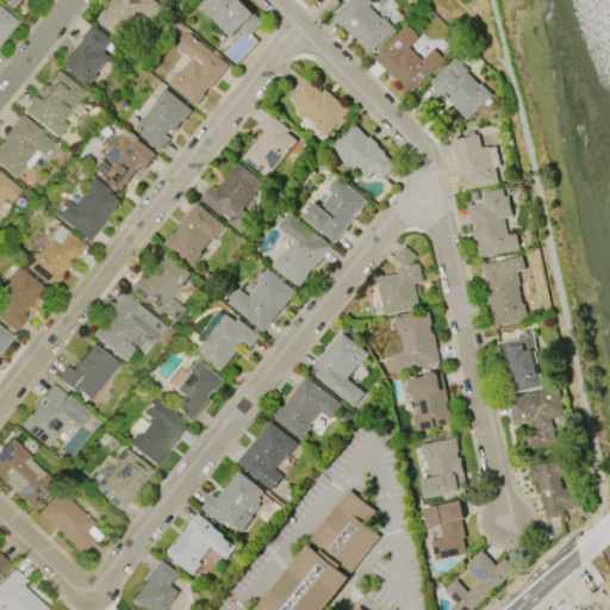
[(111,0),(153,0),(163,8),(151,23),(142,16),(120,42),(94,22),(104,10),(106,11),(111,5),(109,4),(111,0)]
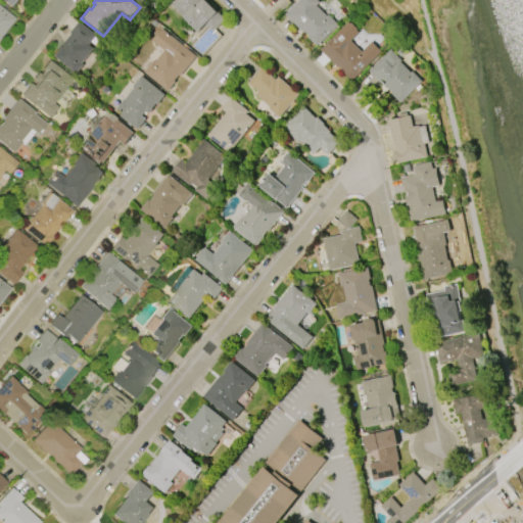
[(170,3),(173,0),(205,0),(225,19),(212,32),(205,25),(198,32),(170,3)]
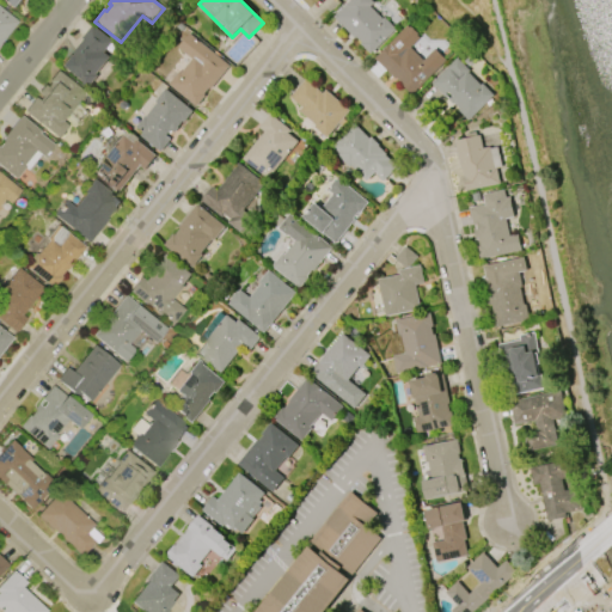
[(355,0),(336,19),(371,54),(391,32),(367,8),(372,2),(369,0),(355,0)]
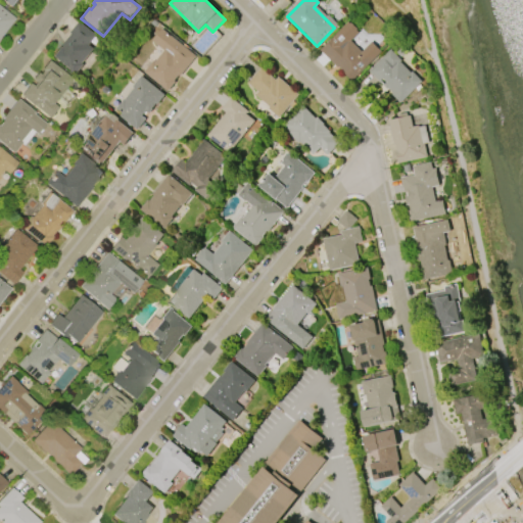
[(0,7),(13,18),(0,34),(0,7)]
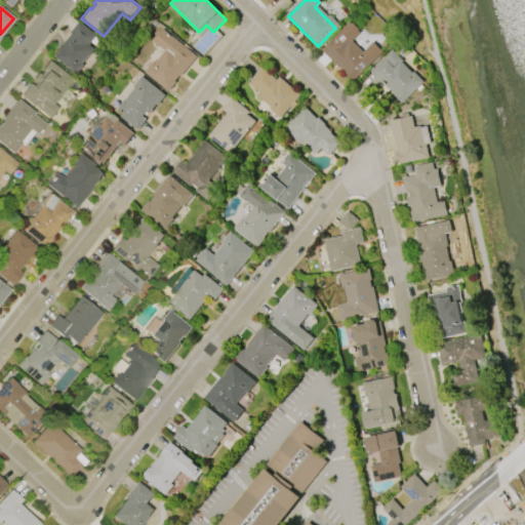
[(384,52),(354,82),(340,68),(339,69),(321,50),(335,37),(334,36),(350,22),(352,24),(353,23),(360,30),(359,31),(361,33),(353,41),(363,51),(373,42),(384,52)]
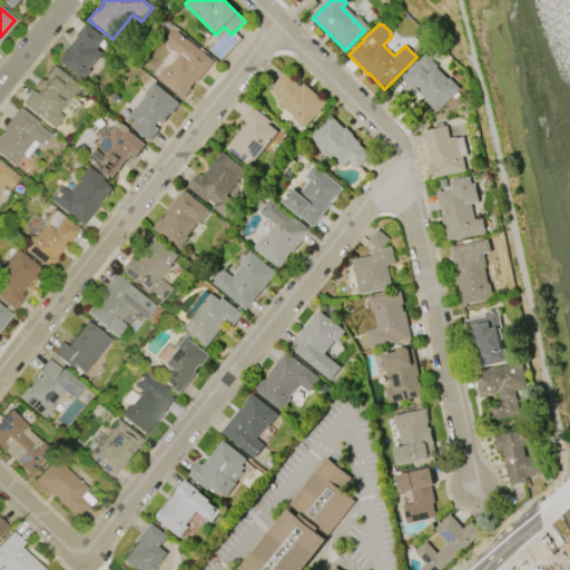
[(56,64),(81,85),(91,74),(89,72),(102,56),(97,51),(104,42),(87,28),(78,38),(80,39),(69,53),(66,51),(56,64)]
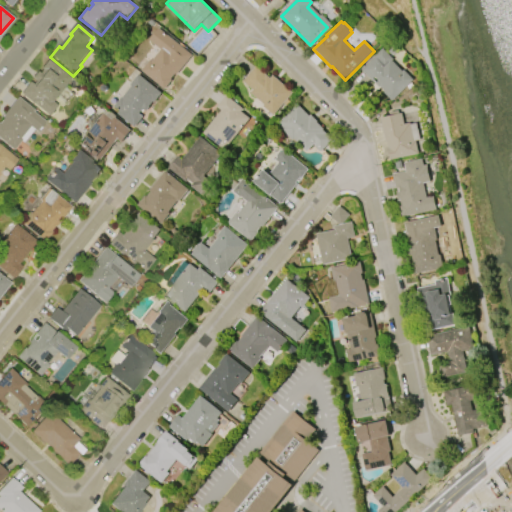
[(158,28),(192,55),(164,90),(140,71),(149,60),(151,61),(160,50),(148,41),(158,28)]
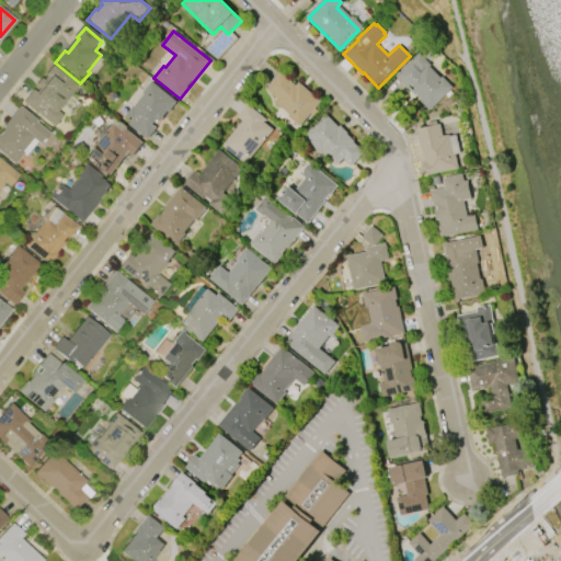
[(419,53),(431,65),(428,67),(441,79),(442,77),(451,88),(428,110),(420,101),(421,100),(415,94),(414,95),(395,76),(419,53)]
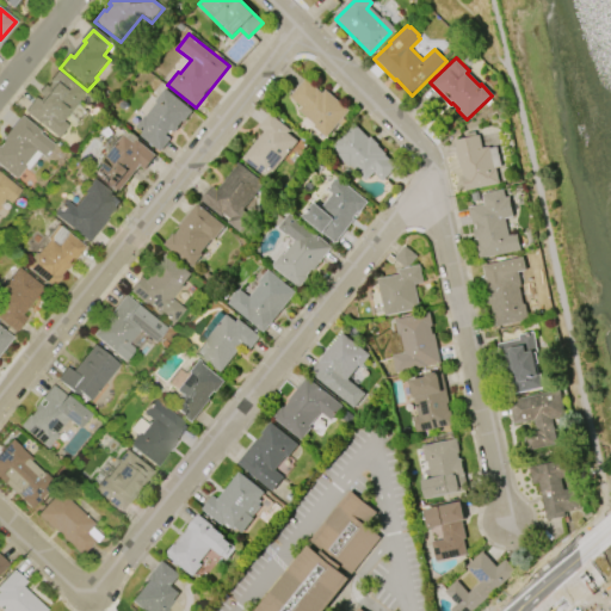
[(84,93),(61,121),(67,125),(56,139),(22,112),(34,98),(38,102),(51,85),(48,82),(56,72),(84,93)]
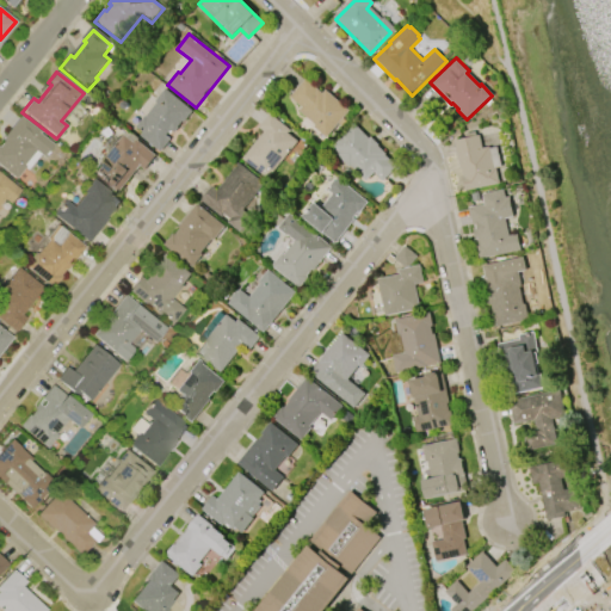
[(349,111),(326,137),(314,127),(315,125),(298,111),(302,109),(289,97),(304,79),(322,93),(325,90),(349,111)]
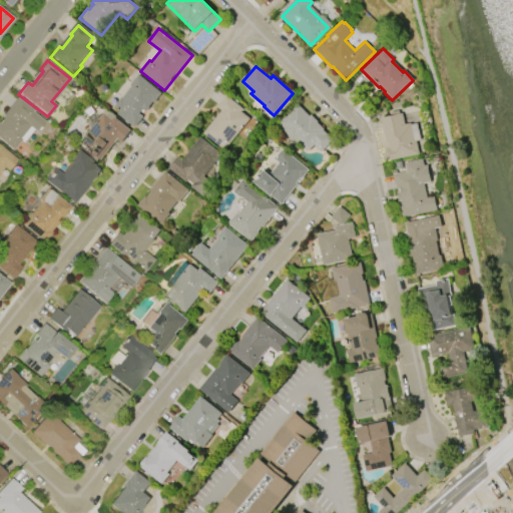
[(138,74),(161,93),(147,111),(143,108),(138,114),(142,117),(134,127),(117,114),(119,111),(113,106),(121,97),(122,97),(131,86),(129,85),(138,74)]
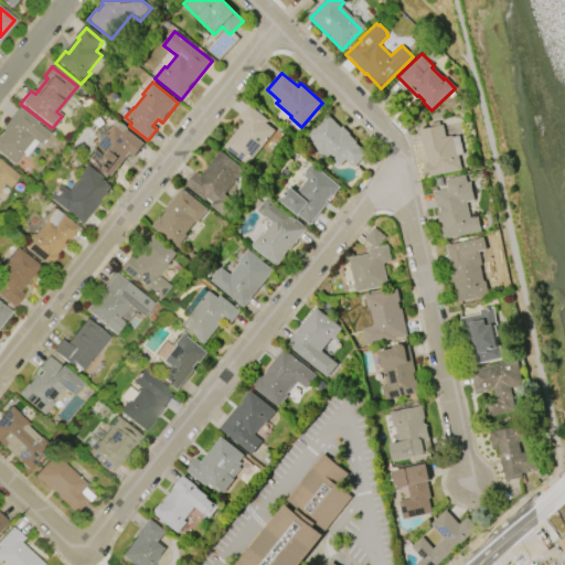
[(224,147),(243,121),(238,118),(248,105),(267,120),(265,124),(275,130),(274,131),(279,137),(267,152),(262,148),(247,166),(224,147)]
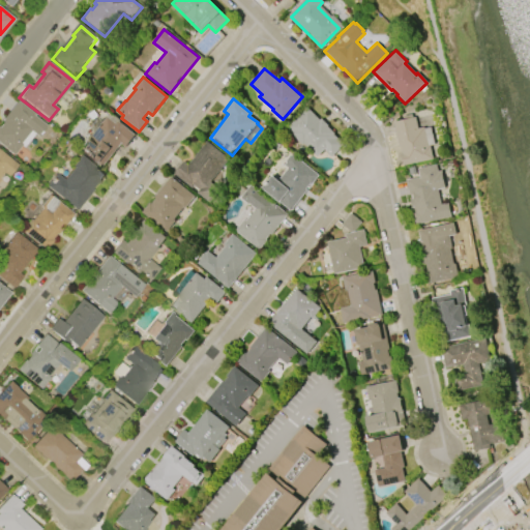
[(12,155),(0,145),(0,124),(2,122),(0,120),(17,100),(34,115),(33,116),(45,126),(37,136),(30,129),(19,143),(22,145),(12,155)]
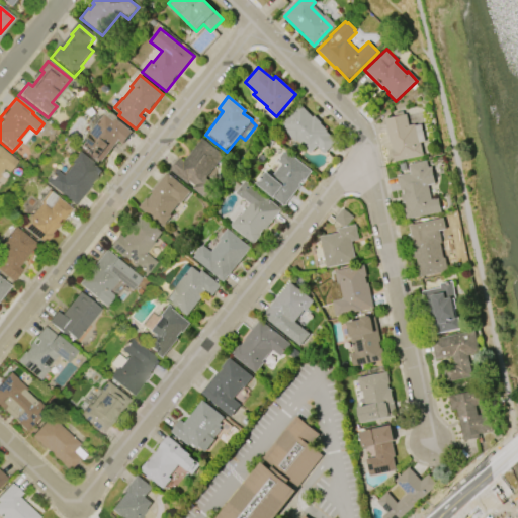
[(281,125),(300,105),(313,118),(315,116),(321,122),(320,123),(328,132),(327,132),(337,142),(325,154),(318,147),(311,154),(297,141),(295,143),(285,132),(286,130),(281,125)]
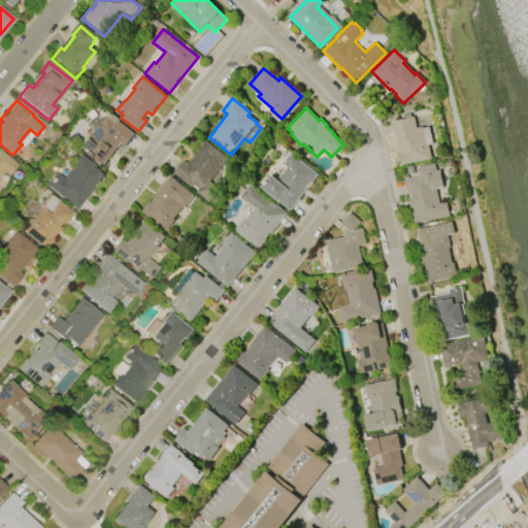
[(430,127),(433,144),(429,145),(431,159),(402,165),(399,153),(401,153),(399,145),(397,145),(392,122),(403,120),(402,116),(410,113),(411,118),(414,118),(417,128),(423,127),(423,129),(430,127)]
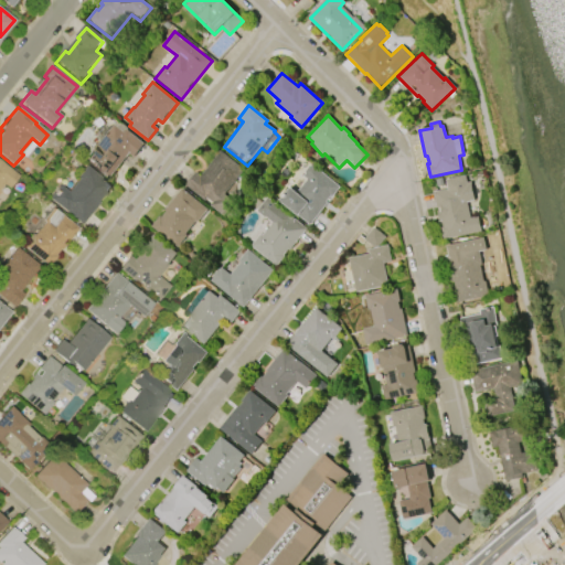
[(126,129),(145,145),(134,158),(129,153),(109,178),(86,159),(115,125),(123,132),(126,129)]
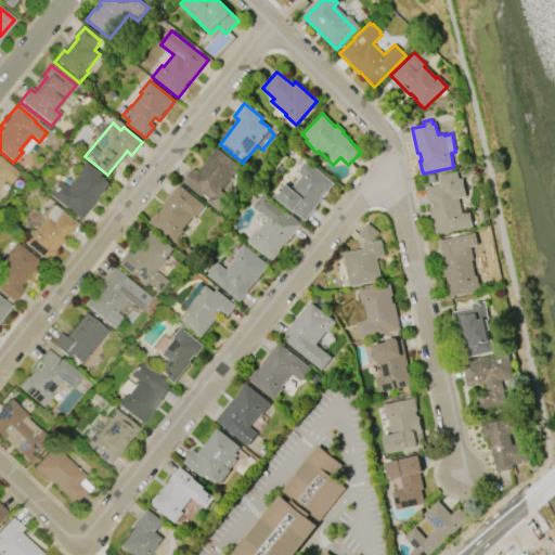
[(240,167),(220,190),(230,198),(219,211),(207,202),(209,198),(204,194),(201,197),(182,183),(193,170),(197,173),(217,149),(240,167)]
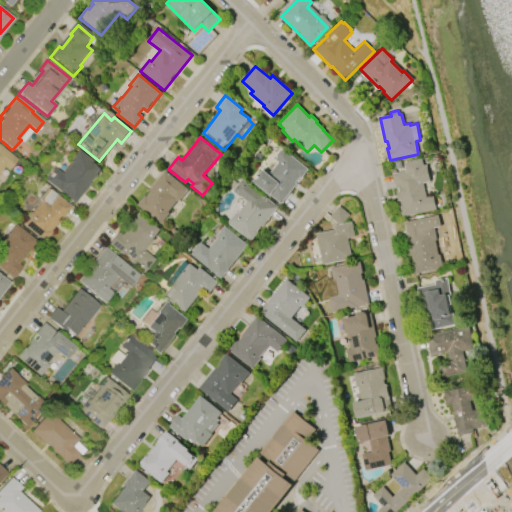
[(0,146),(16,159),(7,170),(3,166),(0,169),(0,146)]
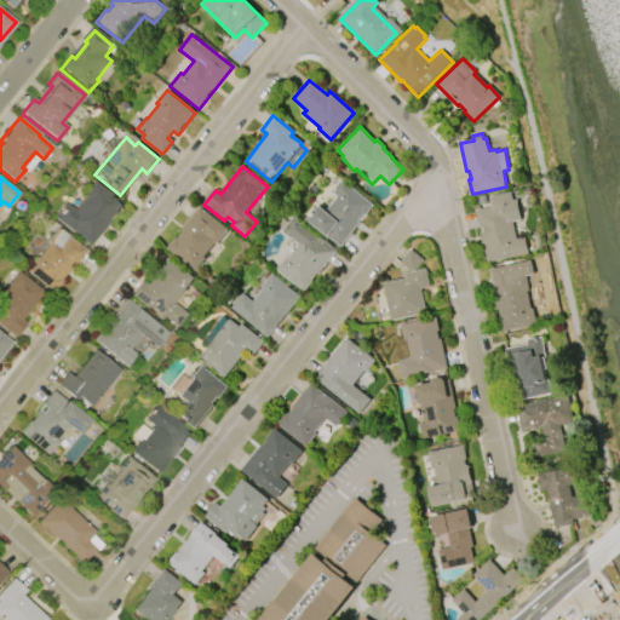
[(359,223),(340,246),(306,219),(319,206),(325,211),(337,196),(332,194),(334,191),(334,188),(338,183),(342,182),(343,181),(373,205),(365,217),(363,216),(357,223),(359,223)]
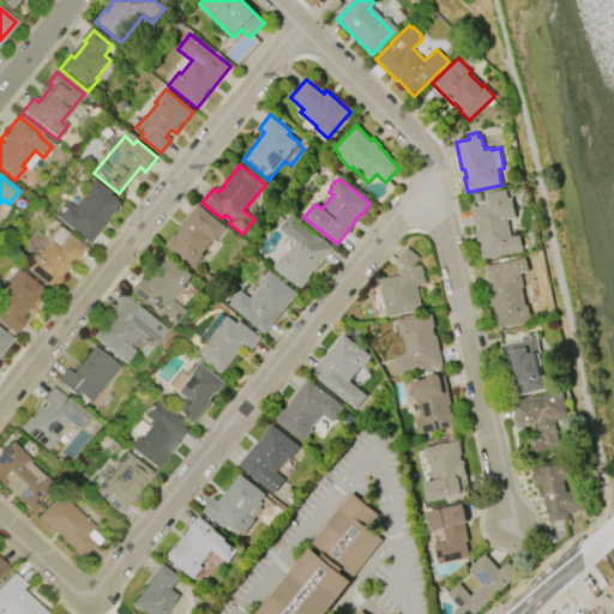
[(92,180),(121,203),(112,214),(110,212),(106,220),(88,244),(52,216),(64,200),(73,208),(84,193),(83,192),(92,180)]
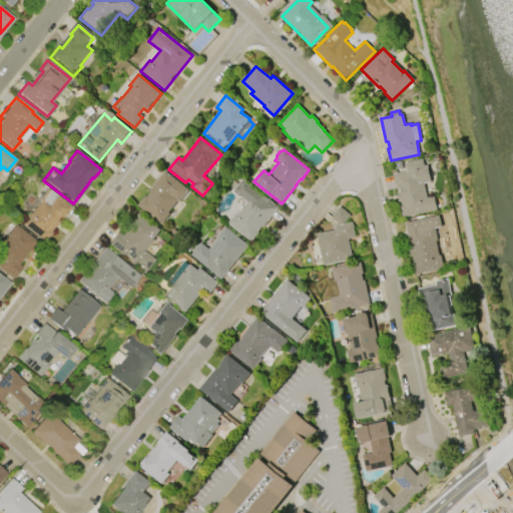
[(430,181),(423,182),(427,198),(434,196),(437,209),(404,216),(400,201),(399,201),(393,174),(406,172),(404,163),(422,159),(423,165),(427,164),(430,181)]
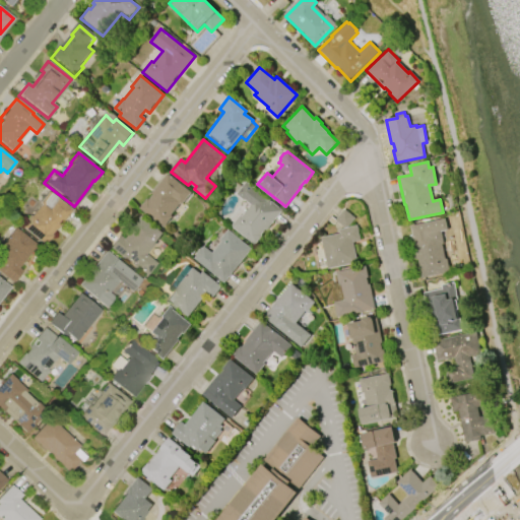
[(168,174),(191,193),(181,205),(180,204),(171,215),(172,216),(164,228),(139,208),(147,199),(148,200),(153,195),(151,193),(168,174)]
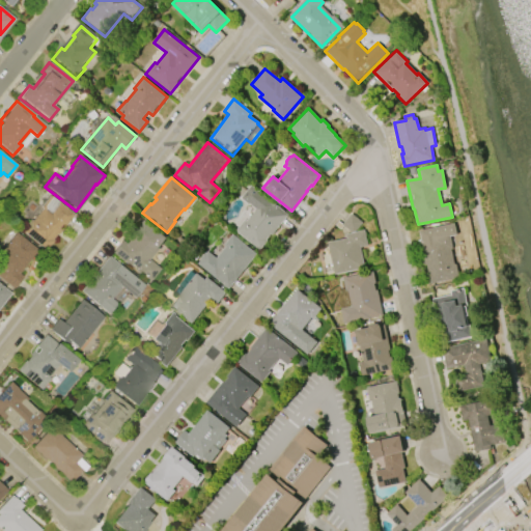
[(251,186),(288,215),(273,235),(271,234),(267,240),(268,241),(260,250),(235,231),(245,220),(246,222),(256,208),(250,204),(249,205),(241,199),(251,186)]
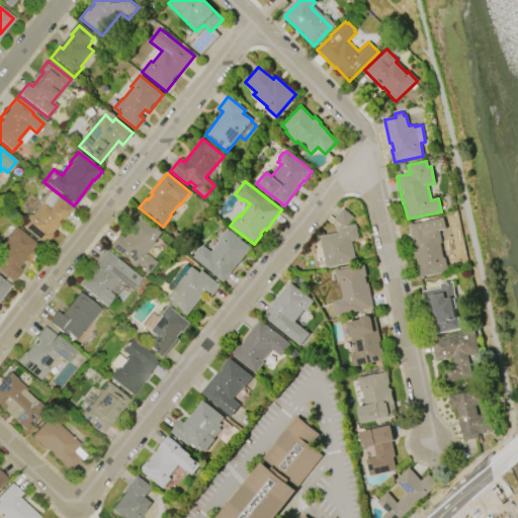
[(47,190),(71,209),(55,230),(54,228),(50,234),(51,235),(44,244),(19,226),(28,214),(29,216),(39,203),(37,202),(47,190)]
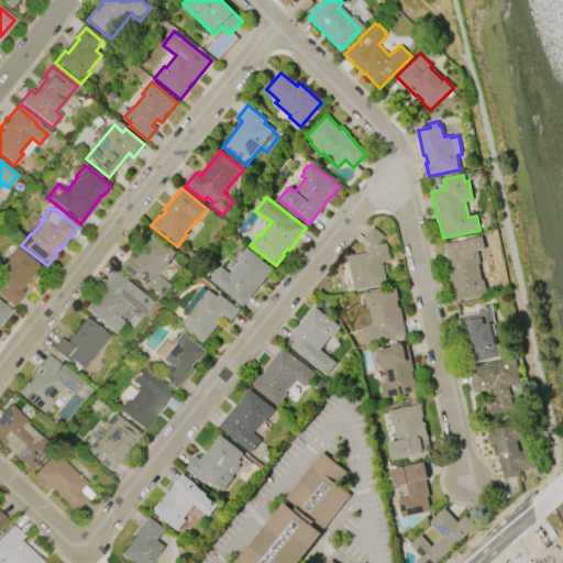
[(153,234),(176,253),(157,275),(169,285),(157,299),(119,267),(129,255),(132,258),(153,234)]
